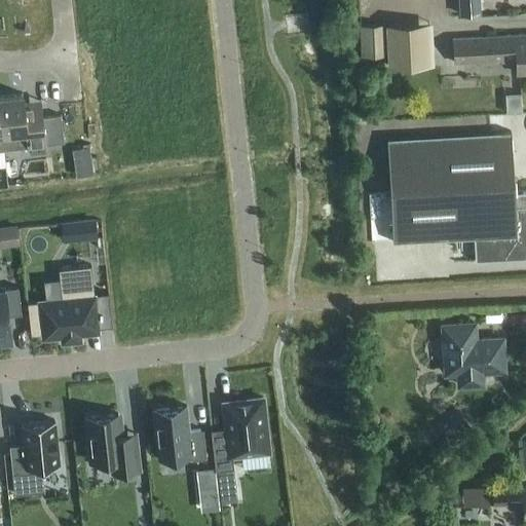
[(481,0),(459,0),(460,20),(482,19),(481,0)]
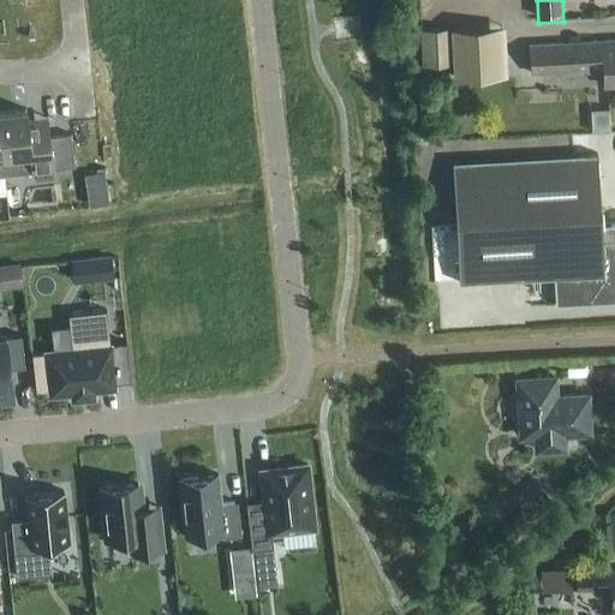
[(423,66),(453,65),(452,29),(421,31),(423,66)]
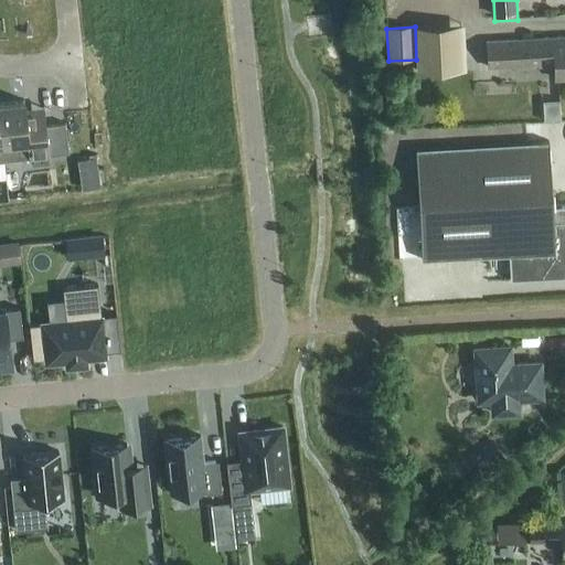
[(460,29),(418,31),(422,77),(464,75),(460,29)]
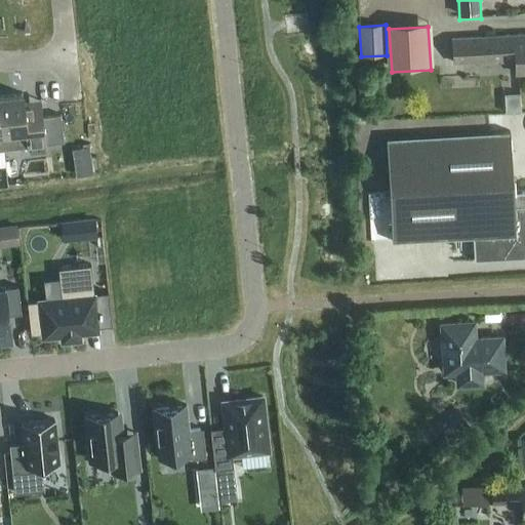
[(524,37),(452,42),(453,66),(515,63),(516,77),(524,76),(524,37)]
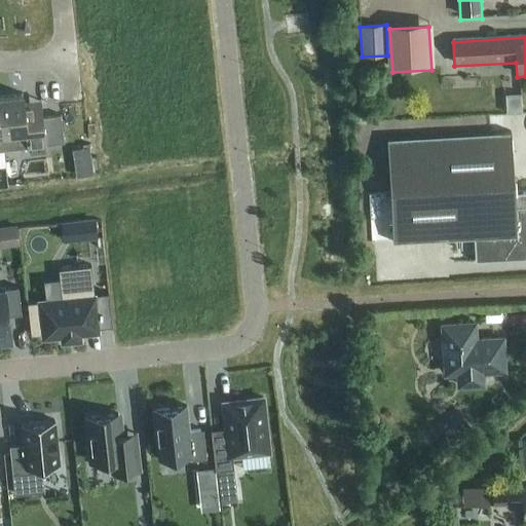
[(23,95),(0,97),(0,117),(4,151),(45,146),(42,117),(26,119),(23,95)]
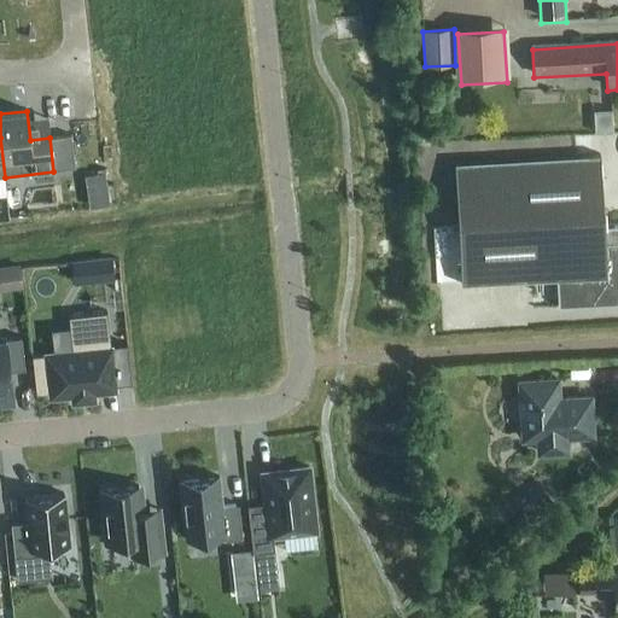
[(53,172),(75,169),(71,135),(50,138),(53,172)]
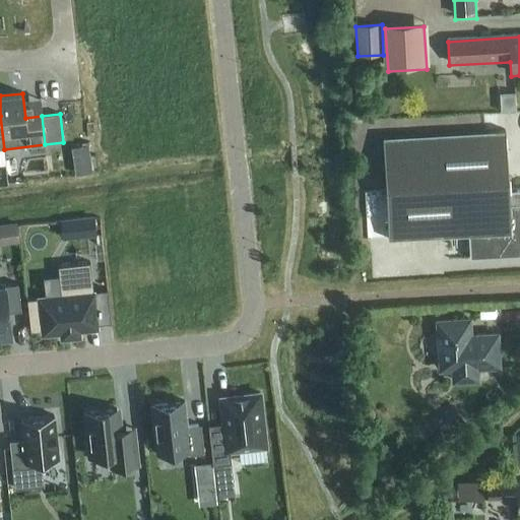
[(519,193),(509,194),(506,133),(383,140),(388,243),(469,238),(470,261),(519,257),(519,193)]
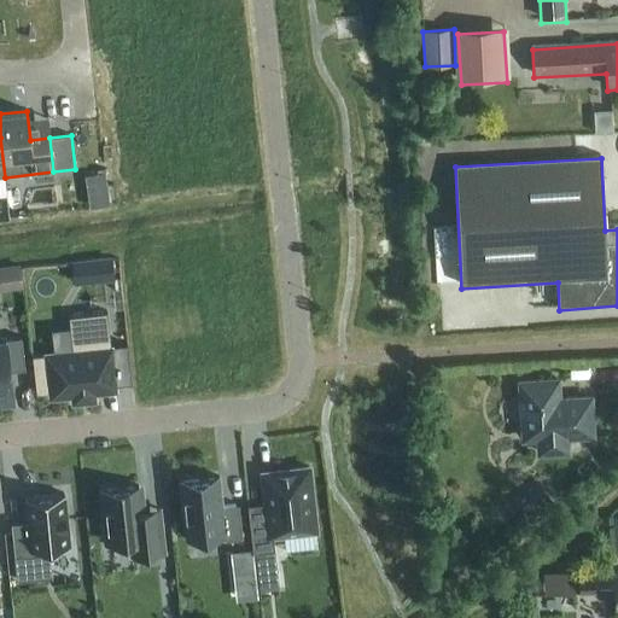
[(106,178),(87,180),(92,211),(111,208),(106,178)]
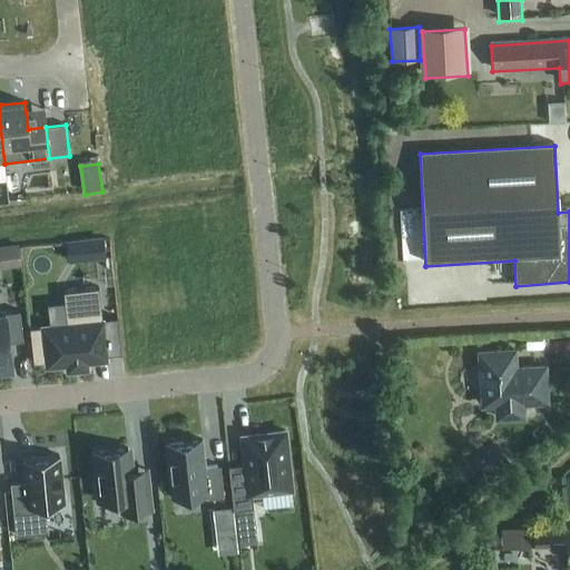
[(107,236),(68,239),(69,261),(109,257),(107,236)]
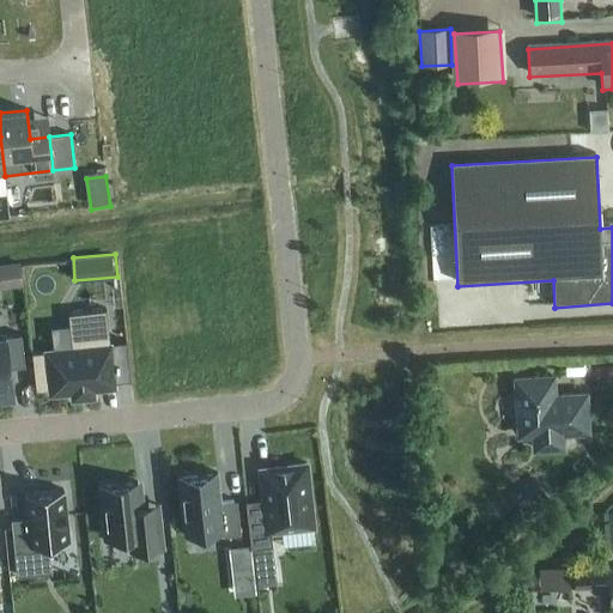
[(20,263),(0,266),(2,290),(23,287),(20,263)]
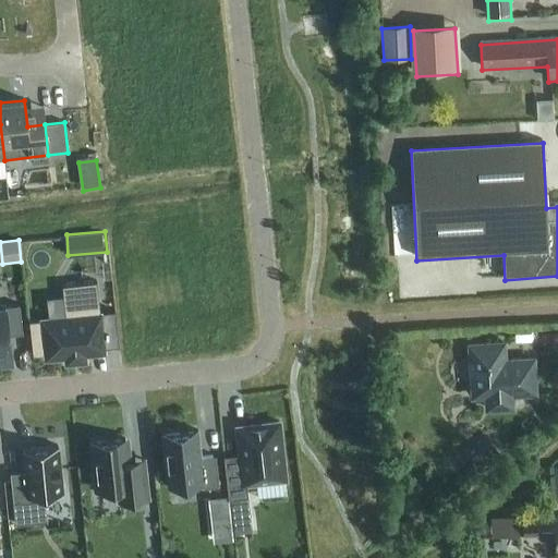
[(28,322),(33,356),(34,356),(34,355),(46,354),(46,359),(65,356),(67,363),(86,361),(85,354),(105,352),(104,349),(100,313),(97,282),(62,286),(63,296),(65,317),(48,319),(28,322)]
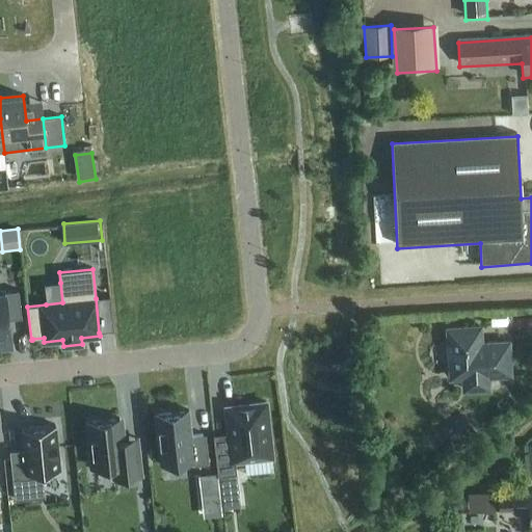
[(19,291),(0,293),(0,345),(10,344),(8,320),(22,319),(19,291)]
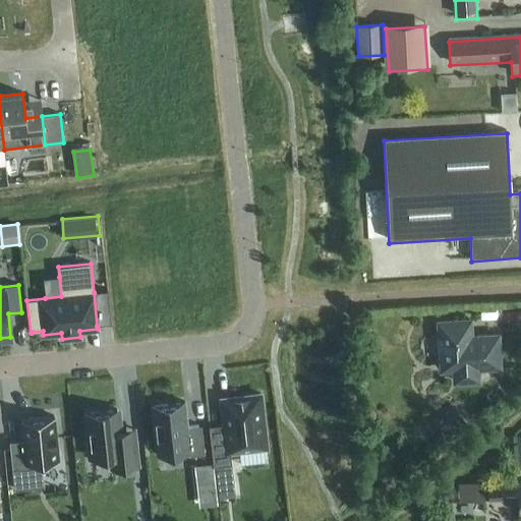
[(472,340),(471,324),(440,326),(443,373),(453,372),(453,385),(481,383),(481,371),(501,370),(499,339),(472,340)]
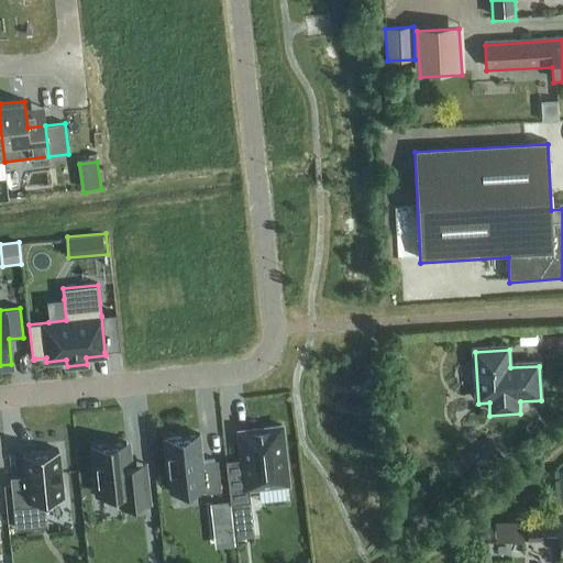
[(241,468),(228,470),(231,505),(251,503),(250,488),(287,484),(282,427),(238,431),(241,461),(241,468)]
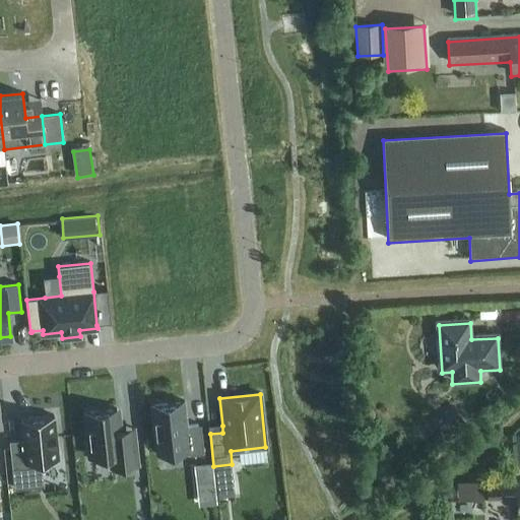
[(187,427),(184,402),(151,405),(156,454),(188,451),(189,455),(204,454),(200,425),(187,427)]
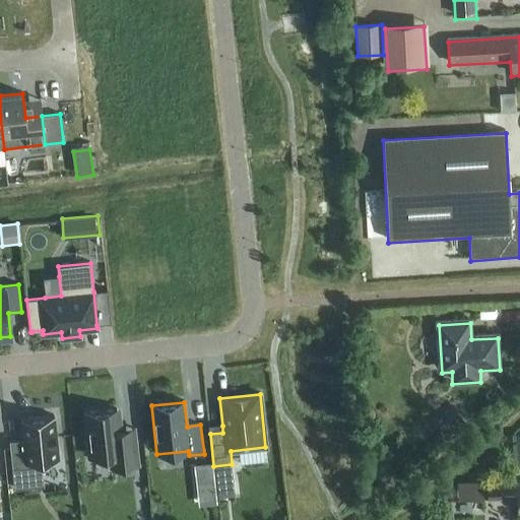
[(111,455),(112,466),(137,464),(134,437),(119,438),(116,409),(86,411),(88,439),(86,439),(88,455),(90,455),(90,457),(111,455)]
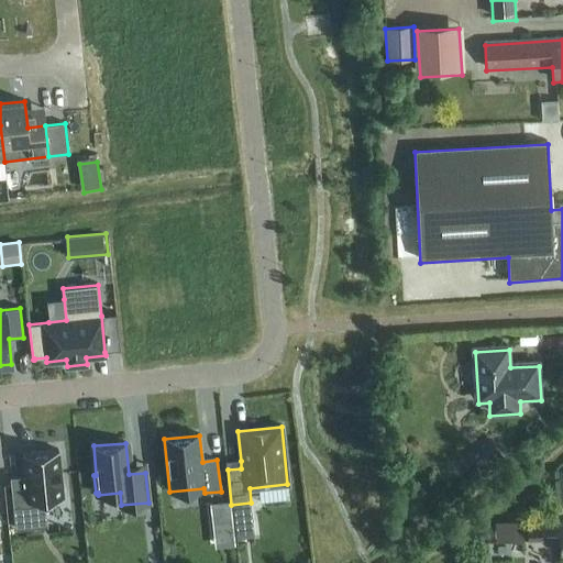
[(58,451),(23,454),(25,479),(26,485),(11,486),(15,529),(47,527),(45,500),(63,498),(58,451)]
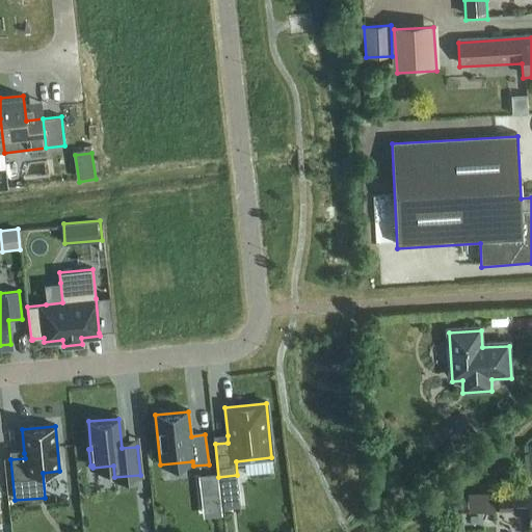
[(216,476),(201,478),(203,490),(218,489),(216,476)]
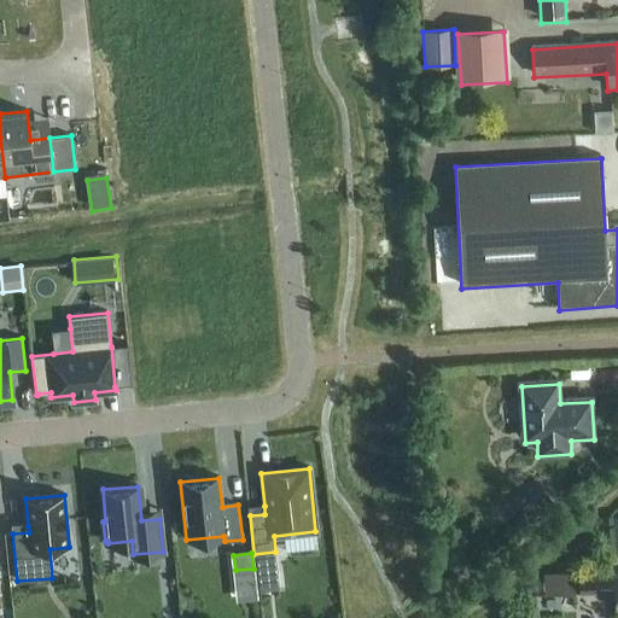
[(278,571),(258,573),(261,592),(280,589),(278,571)]
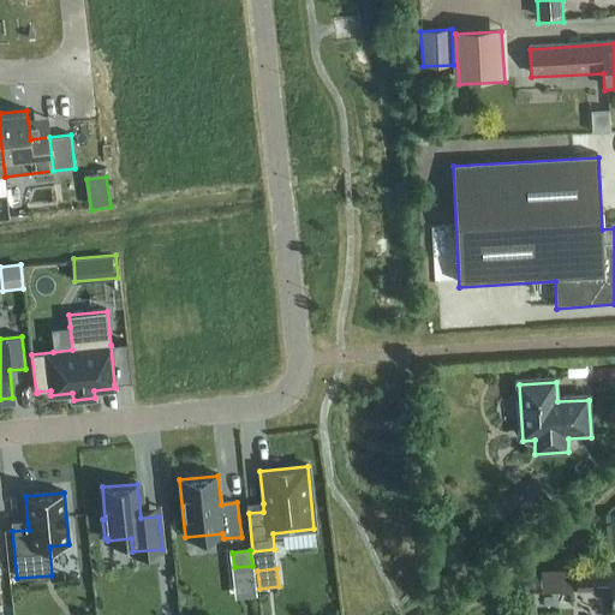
[(542,592),(573,591),(572,571),(542,572),(542,592)]
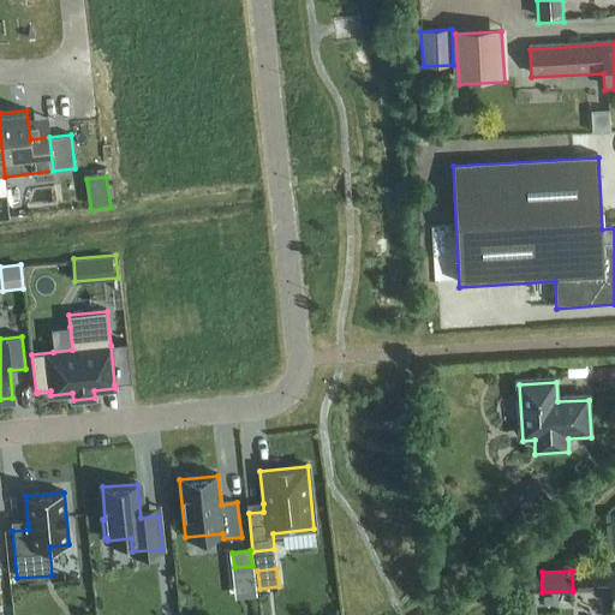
[(614,572),(592,574),(577,574),(578,592),(593,591),(611,590),(613,607),(614,607),(614,572)]
